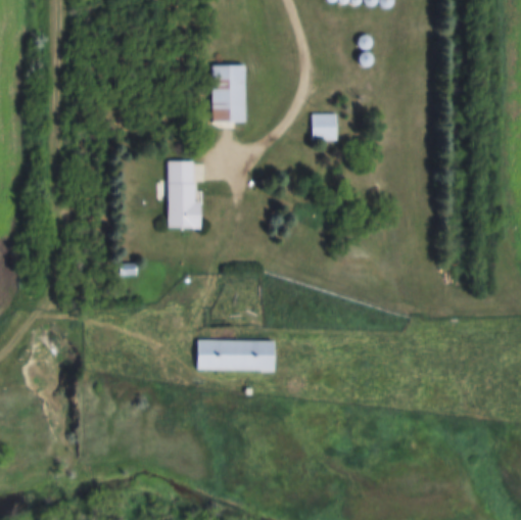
[(246,64),(212,64),(212,122),(246,122),(246,64)]
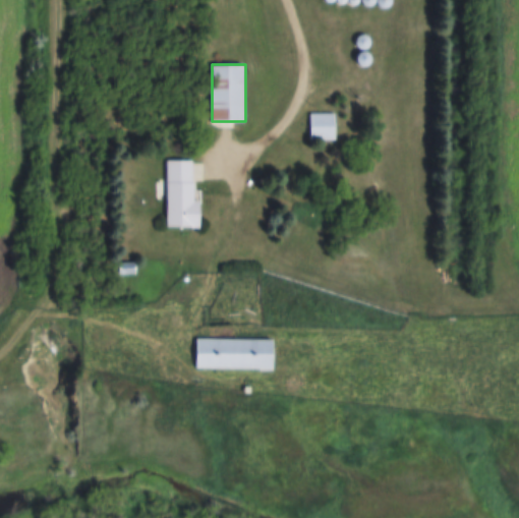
[(311,139),(335,139),(335,113),(311,113),(311,139)]
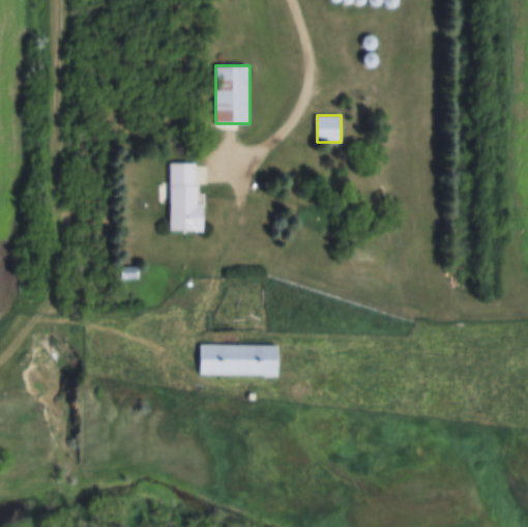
[(172,231),(201,231),(201,164),(171,164),(172,231)]
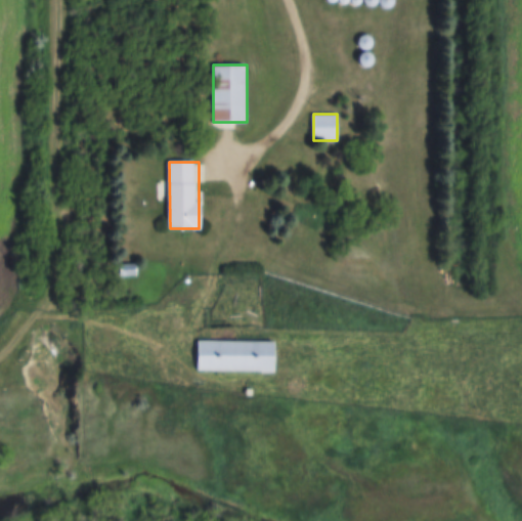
[(275,341),(198,340),(198,371),(275,372),(275,341)]
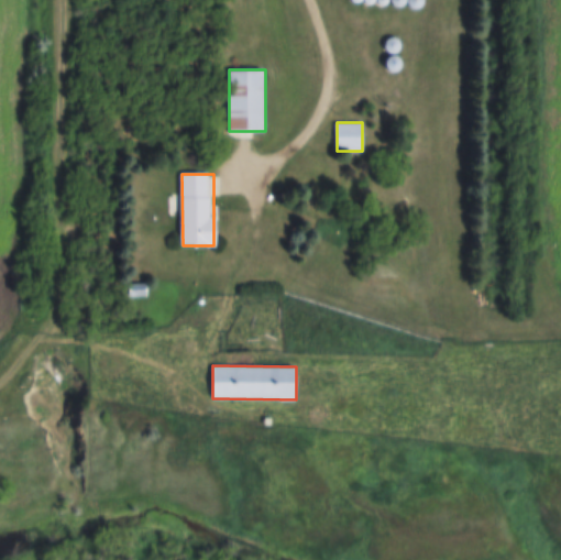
All buildings are outlined.
